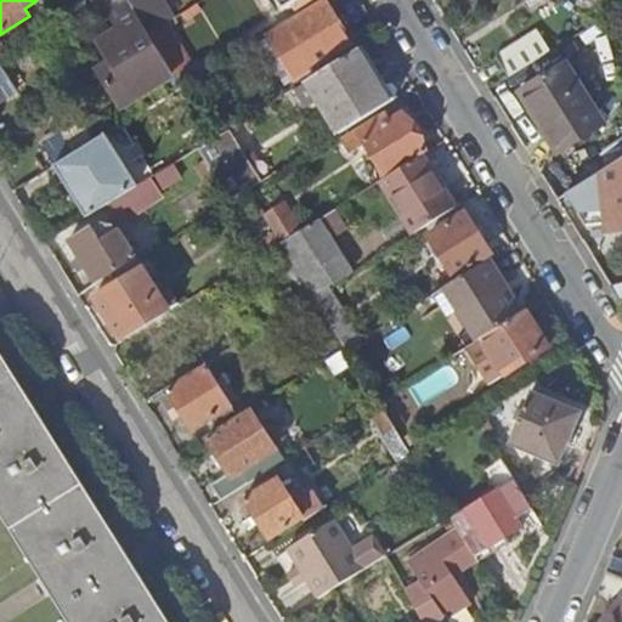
[(150,34),(174,20),(179,16),(168,0),(128,0),(131,5),(150,34)]
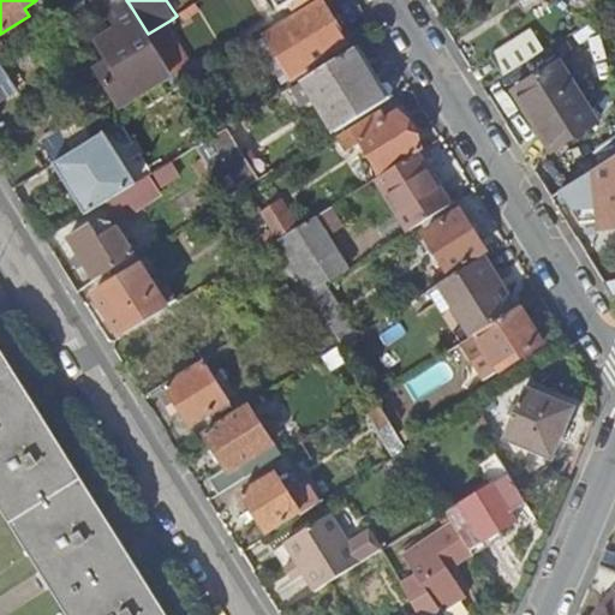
[(274,0),(281,11),(297,0),(274,0)]
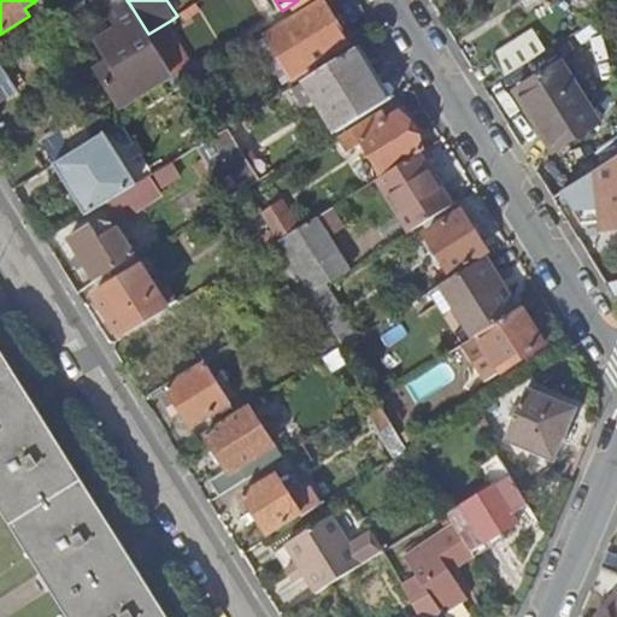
[(350,45),(324,4),(268,39),(281,60),(293,80),(350,45)]
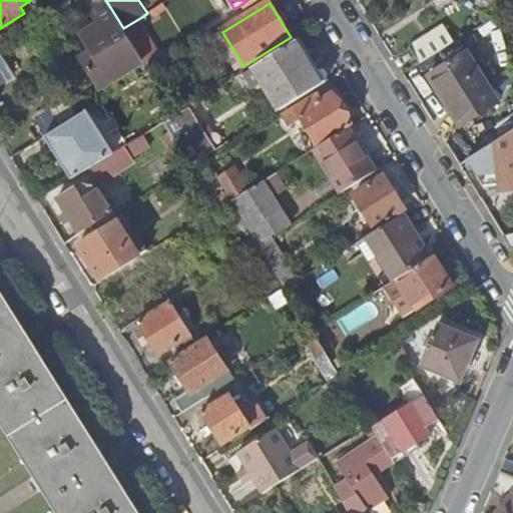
[(143,60),(123,28),(108,4),(90,14),(96,24),(79,34),(90,51),(80,58),(100,87),(143,60)]
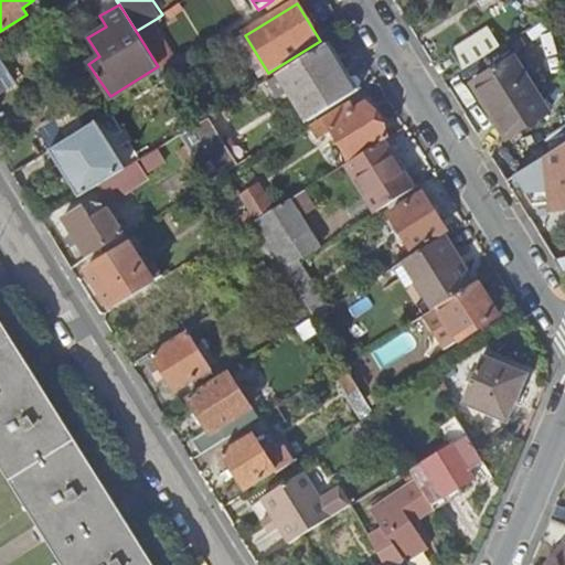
[(158,18),(136,31),(158,66),(166,78),(188,66),(184,61),(178,64),(155,27),(161,23),(158,18)]
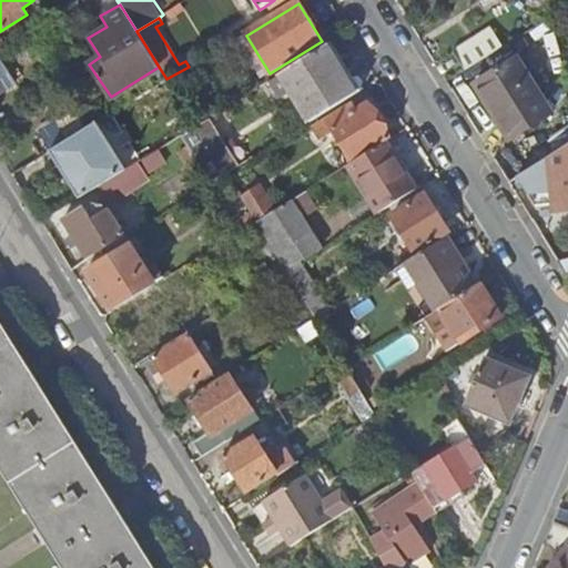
[(455,52),(467,71),(504,48),(492,29),(455,52)]
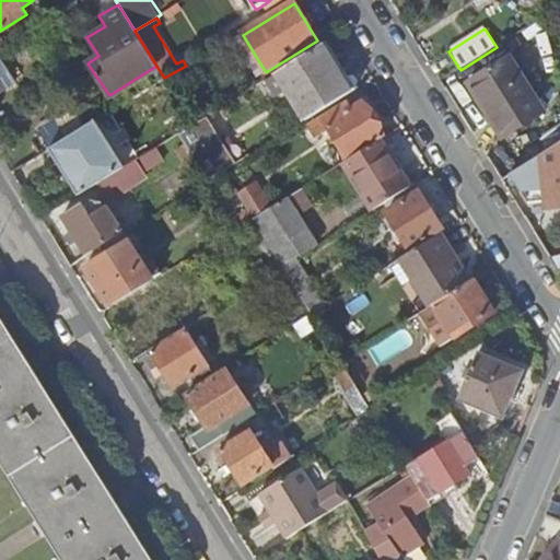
[(243,61),(255,55),(243,35),(231,42),(243,61)]
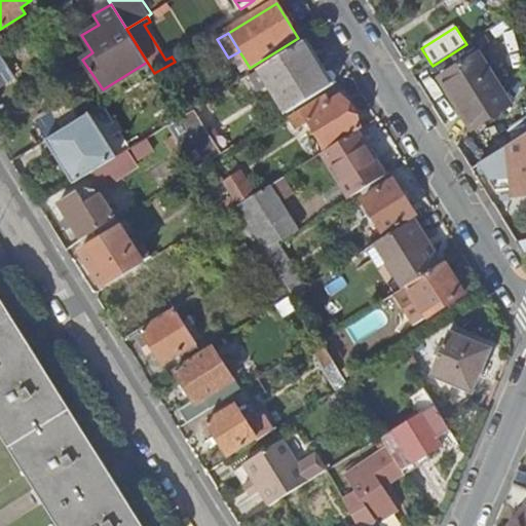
[(302,44),(250,76),(260,90),(269,84),(288,114),(330,88),(302,44)]
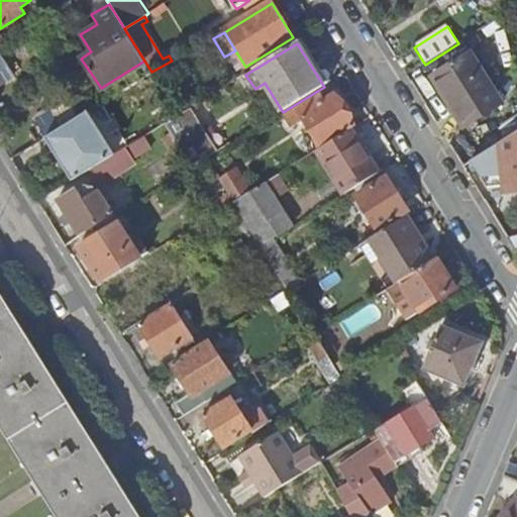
[(507,102),(475,49),(436,74),(469,125),(507,102)]
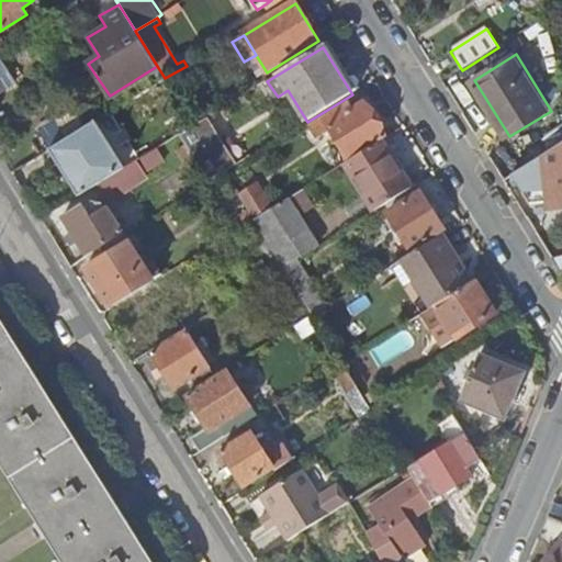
[(0,55),(0,89),(1,92),(15,85),(1,55),(0,55)]
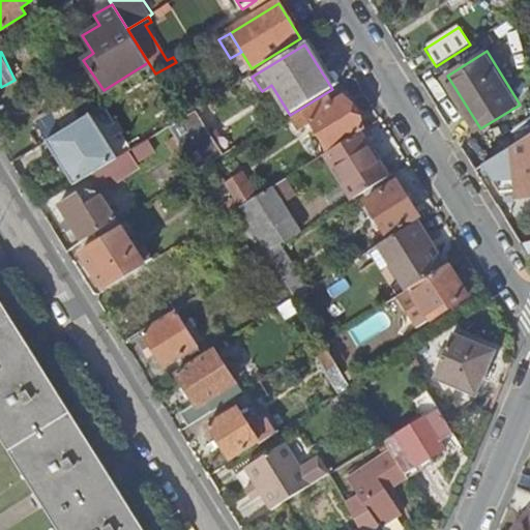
[(185,62),(177,67),(182,76),(190,70),(185,62)]
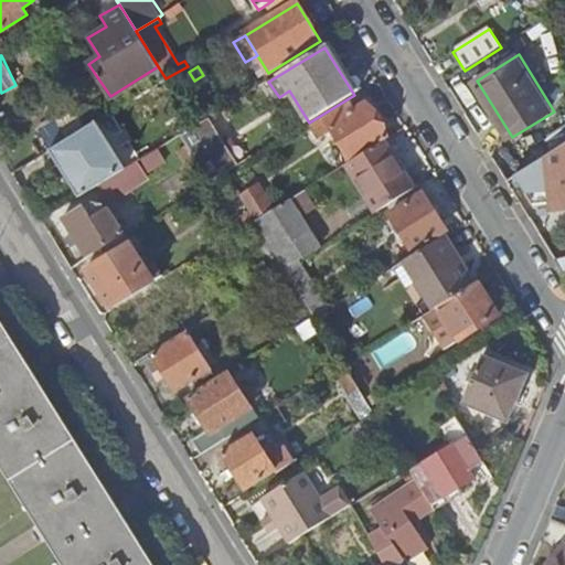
[(334,134),(351,162),(383,144),(388,140),(366,104),(350,114),(347,108),(315,129),(322,141),(334,134)]
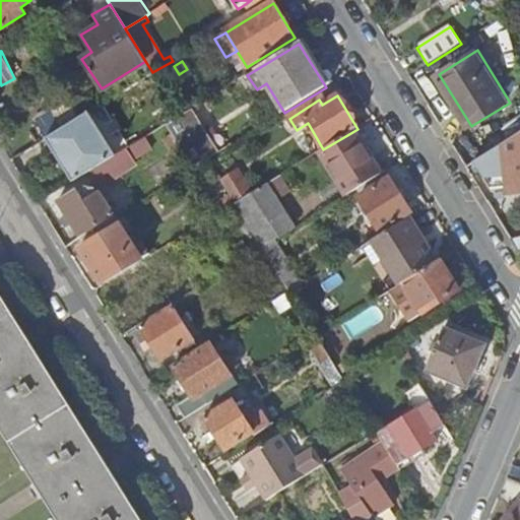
[(207,160),(218,154),(190,110),(180,116),(166,125),(194,170),(207,160)]
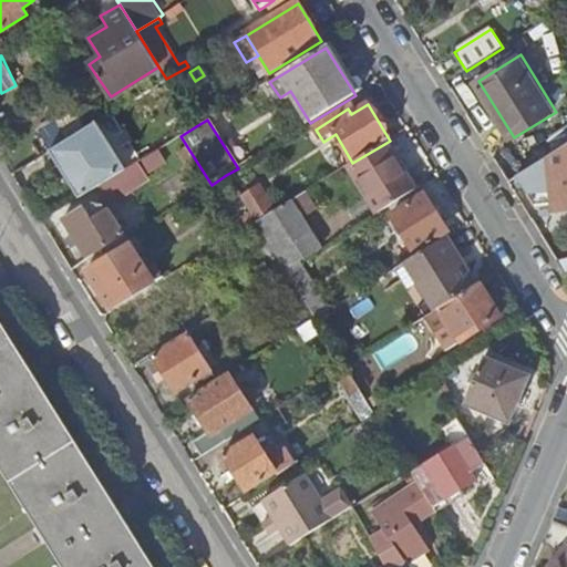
[(62,171),(66,167),(73,176),(69,179),(80,199),(95,189),(125,171),(96,123),(86,129),(50,152),(62,171)]
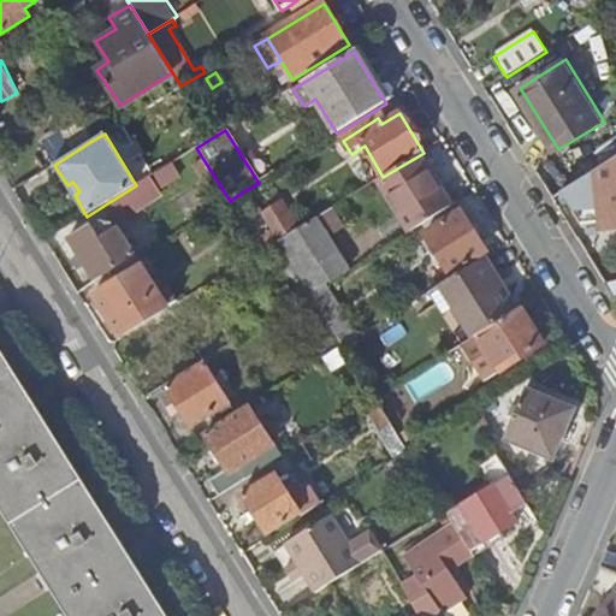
[(418,157),(383,177),(378,181),(410,232),(455,205),(427,160),(422,164),(418,157)]
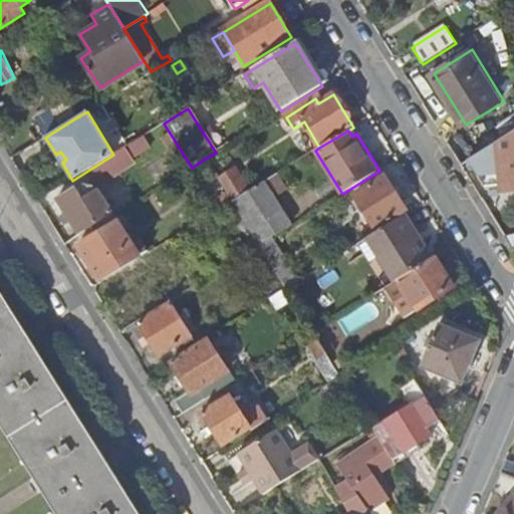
[(513,132),(460,166),(475,188),(489,178),(480,163),(497,151),(499,166),(500,176),(501,192),(513,190),(513,132)]
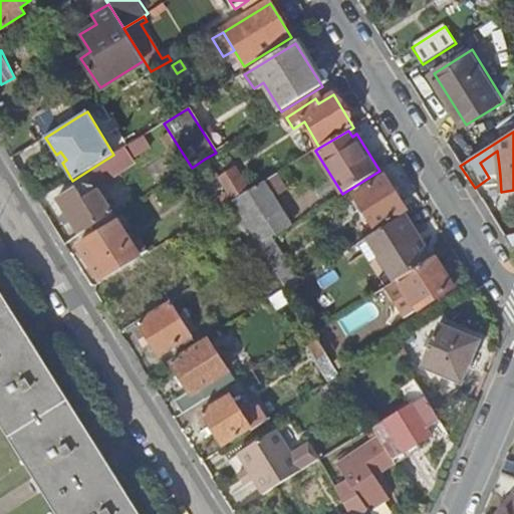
[(113,155),(86,172),(93,182),(98,184),(133,162),(124,148),(113,155)]
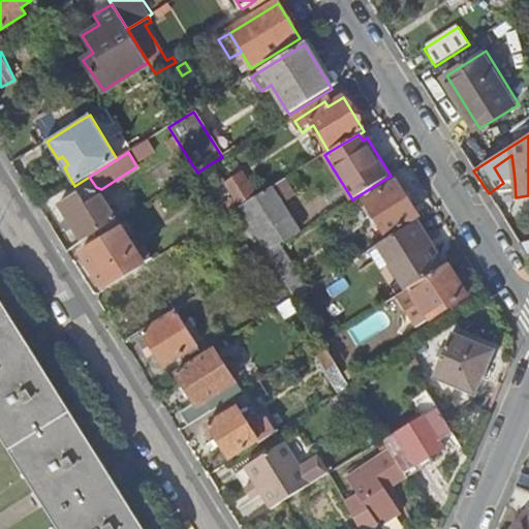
[(62,156),(58,159),(64,167),(68,164),(62,156)]
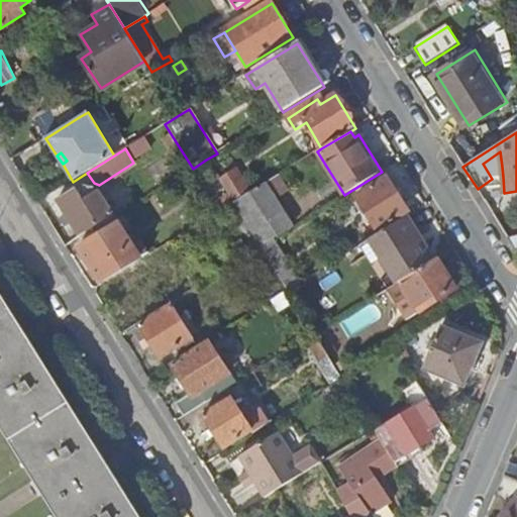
[(237,172),(220,182),(232,203),(250,192),(237,172)]
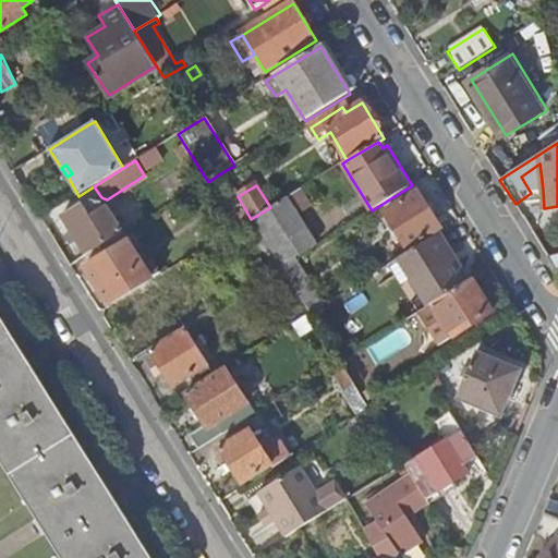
[(386,211),(409,249),(440,228),(417,192),(386,211)]
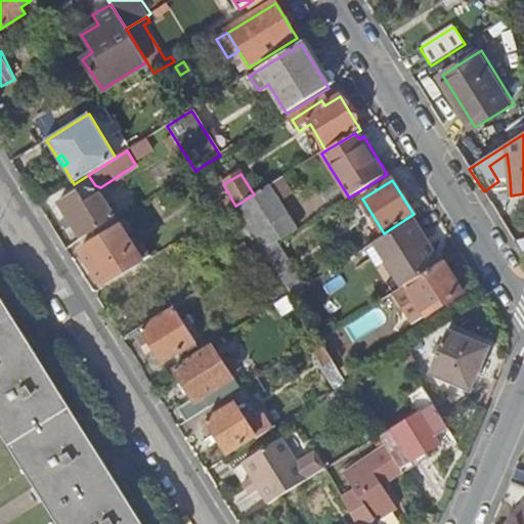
[(78,191),(59,203),(81,237),(116,217),(99,193),(98,194),(95,189),(85,188),(80,191),(78,191)]
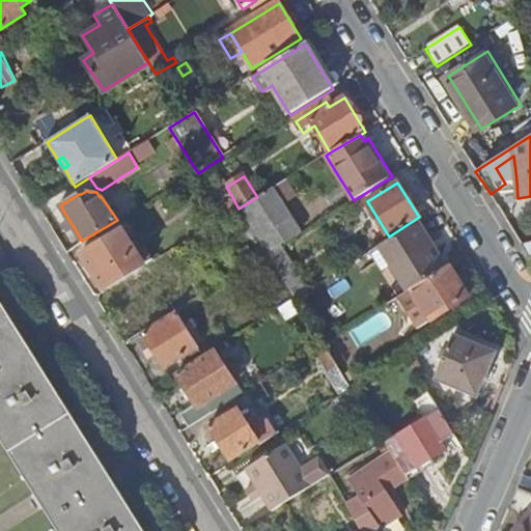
[(276,226),(278,229),(292,219),(276,191),(260,201),(268,213),(276,226)]
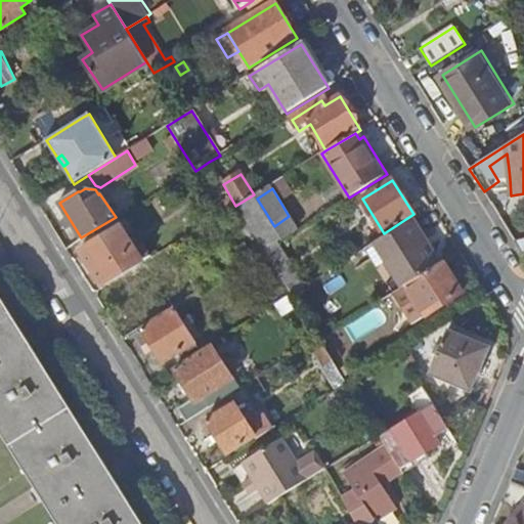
[(246,221),(264,250),(275,244),(281,238),(274,226),(272,223),(264,210),(246,221)]
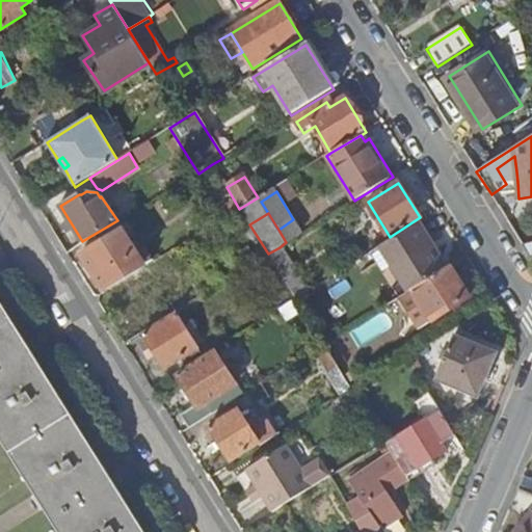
[(381,245),(409,290),(411,289),(445,269),(418,223),(381,245)]
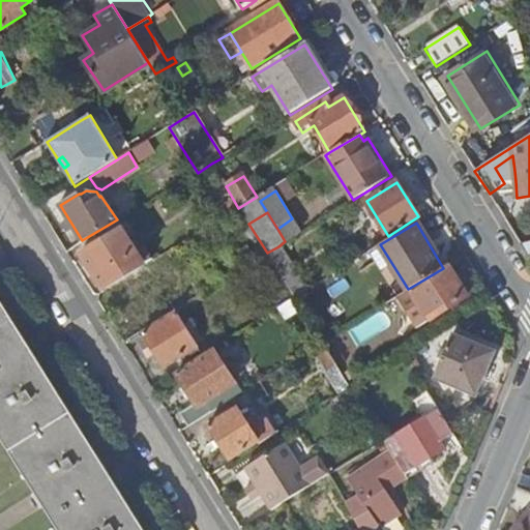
[(82,255),(104,288),(143,263),(121,230),(82,255)]
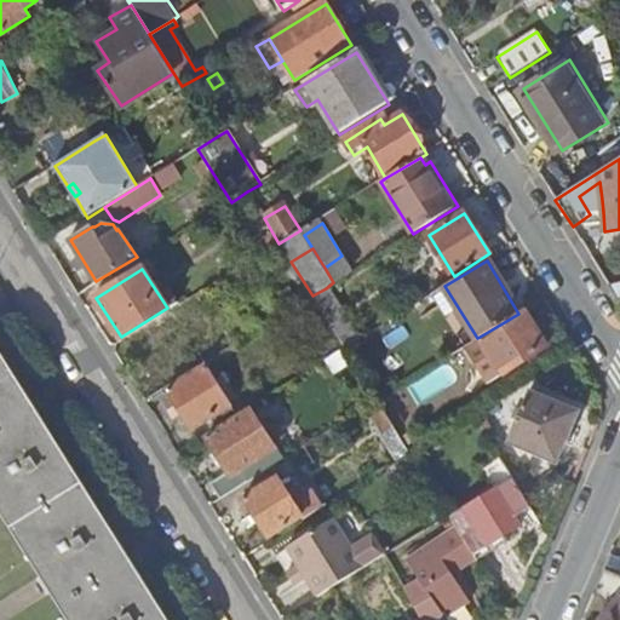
[(619,285),(609,287),(619,304),(619,285)]
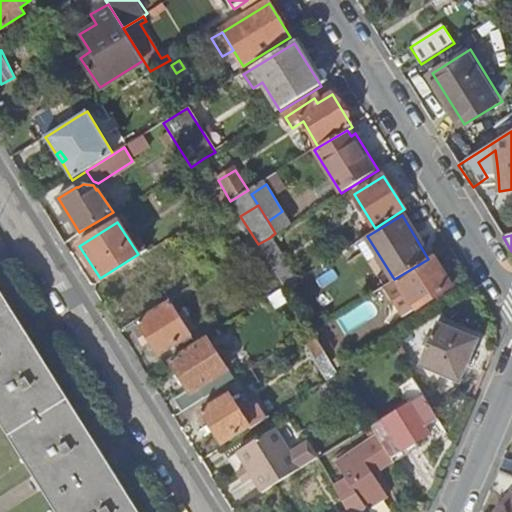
[(269,238),(258,244),(285,288),(296,281),(269,238)]
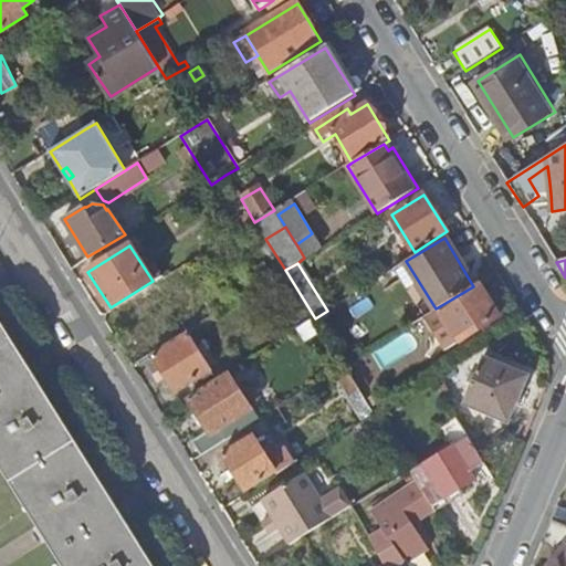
[(473,286),(438,307),(436,308),(425,316),(444,349),(459,339),(459,342),(499,317),(478,283),(473,286)]
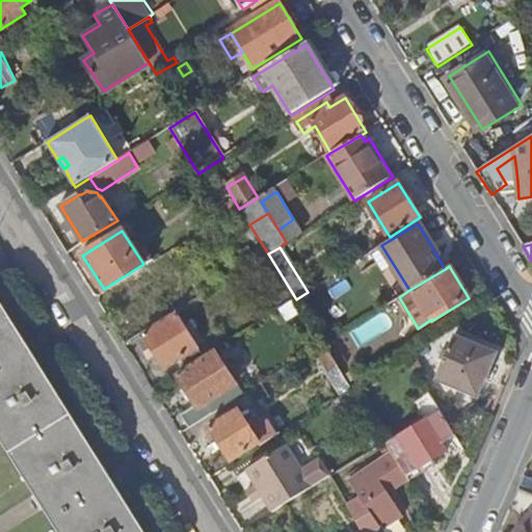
[(296,299),(278,310),(285,320),(302,310),(296,299)]
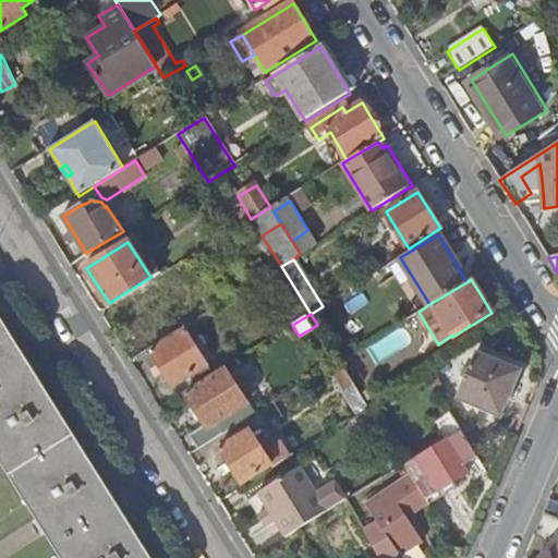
[(152,557),(0,315),(0,459),(61,557),(152,557)]
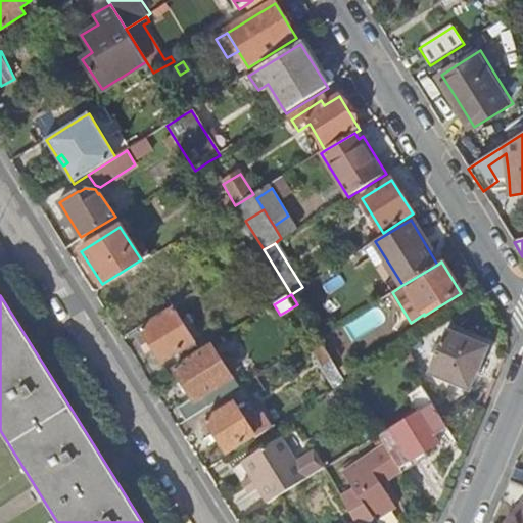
[(175,308),(141,329),(160,362),(194,341),(175,308)]
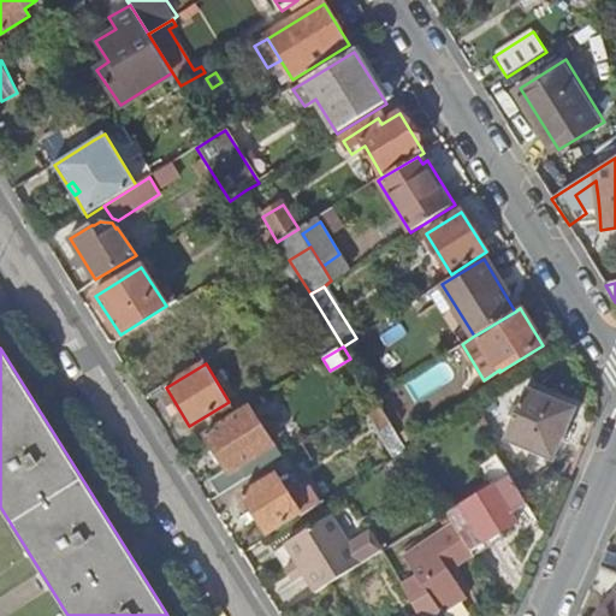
[(564,406),(527,390),(505,438),(552,458),(562,437),(552,433),(564,406)]
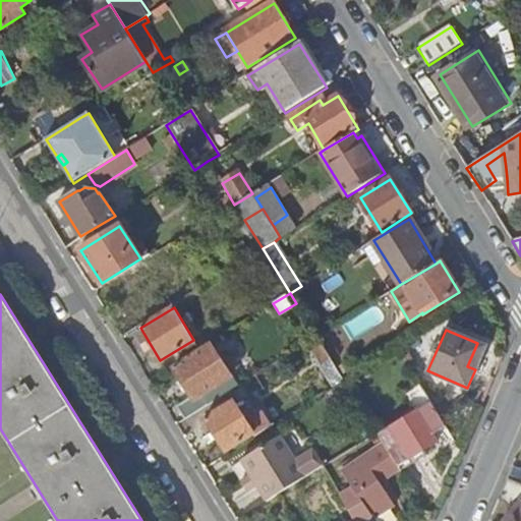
[(345,381),(317,336),(306,344),(320,365),(319,367),(332,389),(345,381)]
